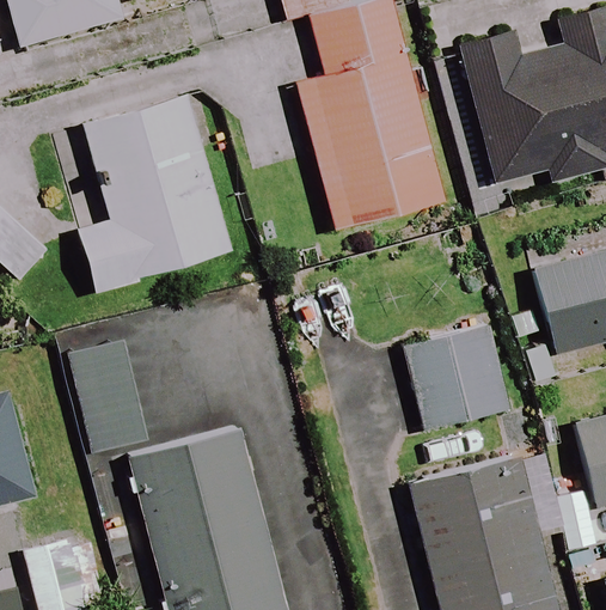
[(7,0),(20,48),(123,19),(118,0),(7,0)]
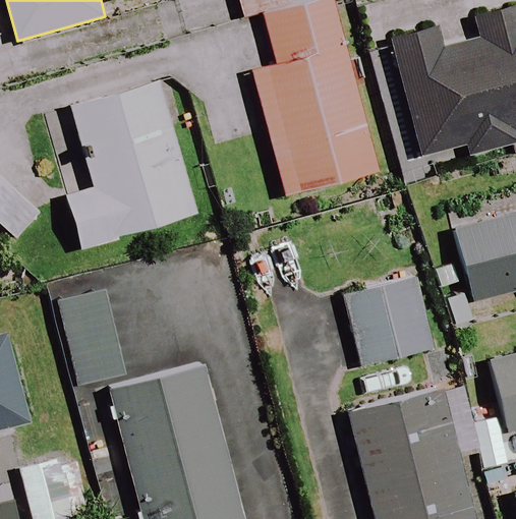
[(309,0),(298,3),(297,0),(240,0),(245,18),(264,13),(276,64),(255,69),(285,195),(376,173),(333,0),(309,0)]
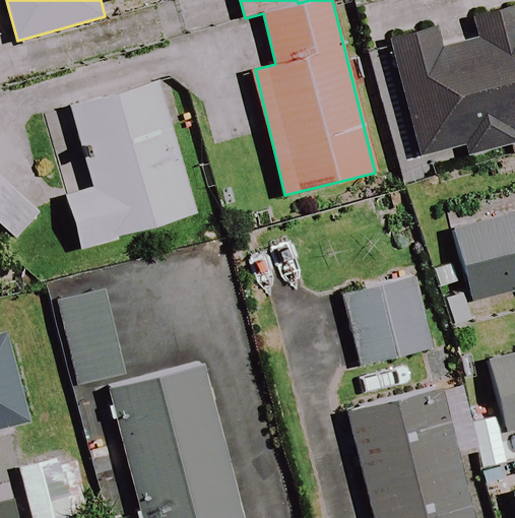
[(514,8),(478,19),(484,37),(443,49),(438,30),(380,47),(416,177),(514,148),(514,8)]
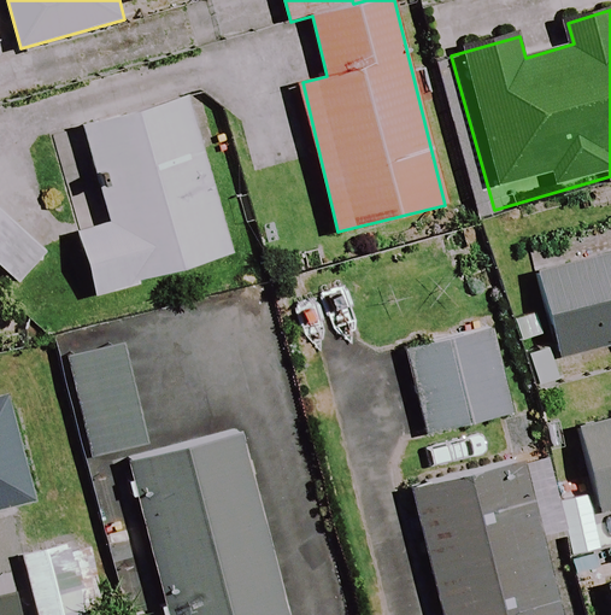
[(233,256),(189,95),(87,123),(112,221),(78,229),(95,293),(233,256)]
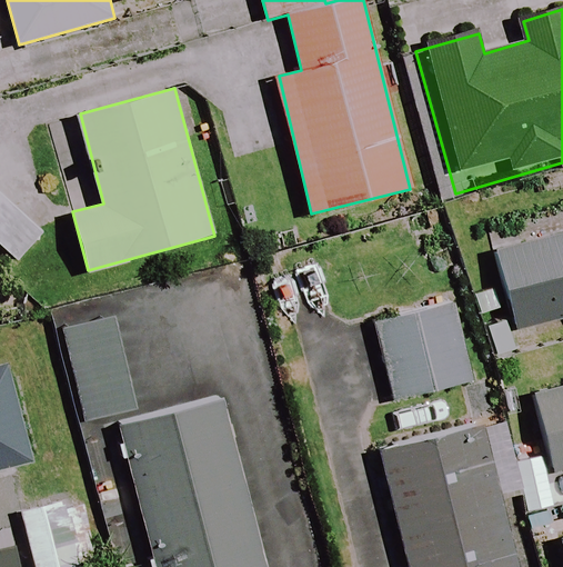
[(43,235),(0,188),(0,247),(14,262),(43,235)]
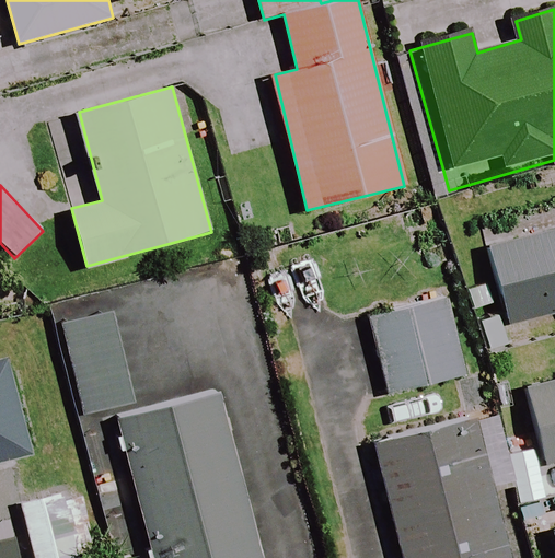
[(554,234),(486,254),(505,323),(554,309),(554,234)]
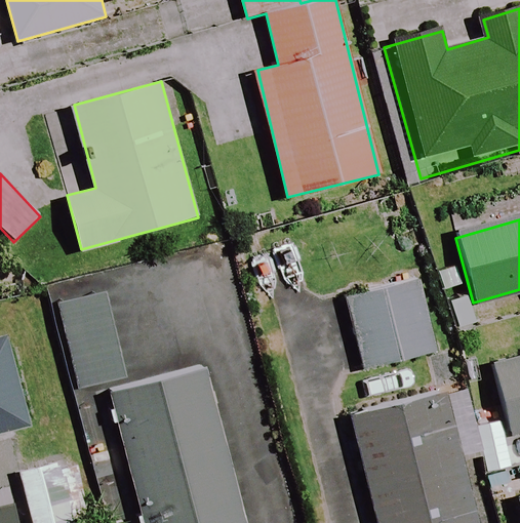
[(436,352),(417,277),(347,295),(365,369),(436,352)]
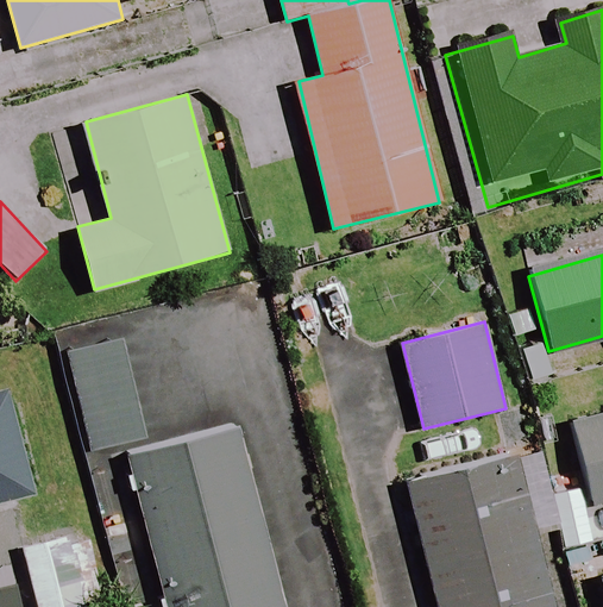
[(149,438),(123,337),(66,351),(90,452),(149,438)]
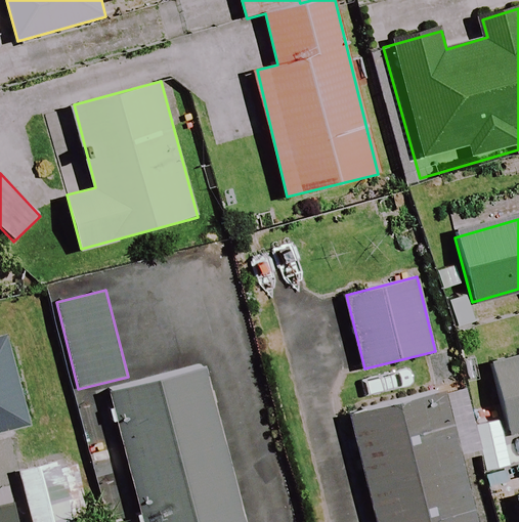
[(0,433),(27,427),(5,335),(0,335),(0,433)]
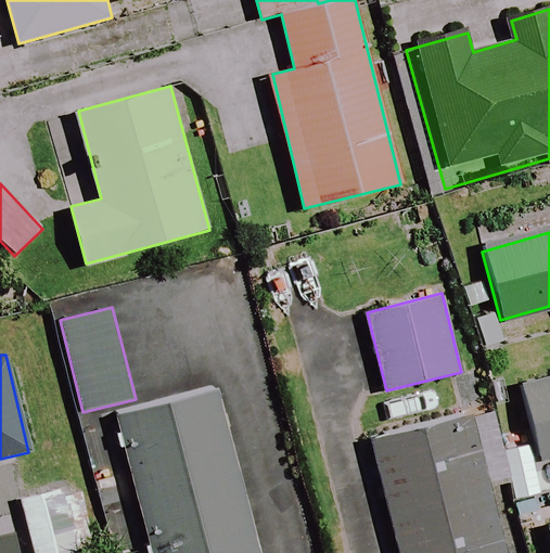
[(549,375),(520,383),(538,461),(549,458),(549,375)]
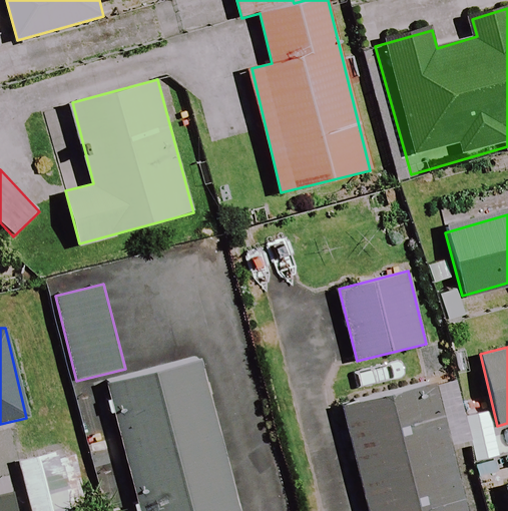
[(139,510),(240,510),(202,359),(107,383),(139,510)]
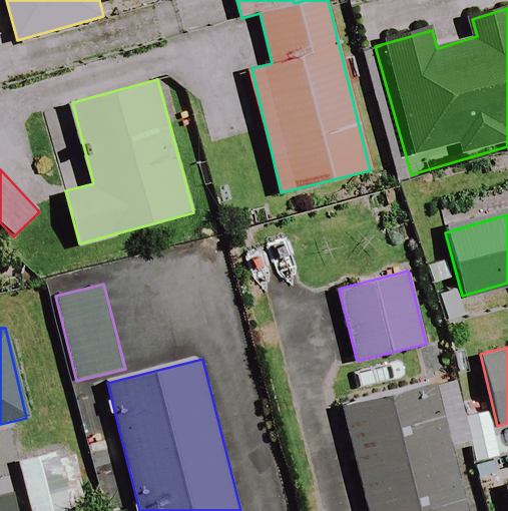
[(455,510),(427,390),(346,409),(370,510),(455,510)]
